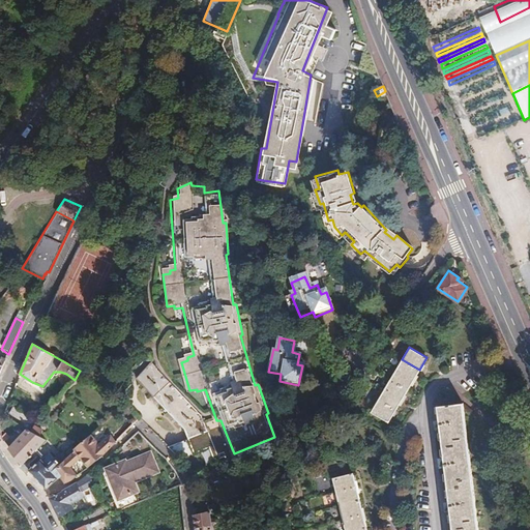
[(395,370),(413,380),(419,370),(402,359),(395,370)]
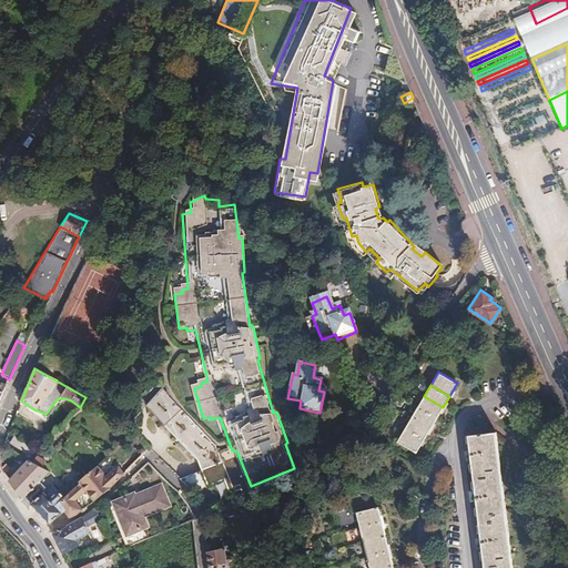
[(162,387),(156,393),(229,475),(224,478),(231,494),(240,490),(243,497),(249,495),(235,457),(222,462),(216,445),(162,387)]
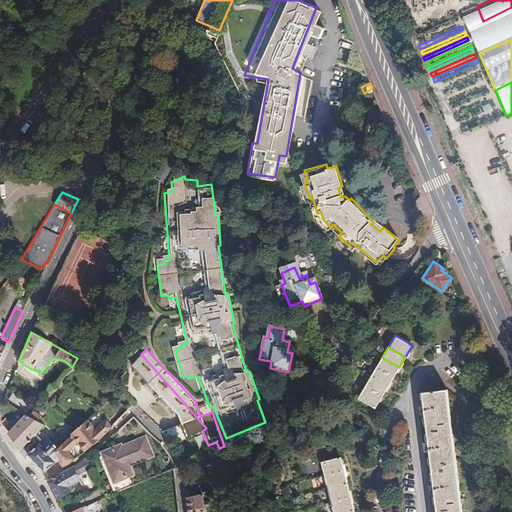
[(179,424),(162,432),(172,445),(196,435),(197,436),(202,431),(206,428),(141,354),(132,367),(175,415),(179,424)]
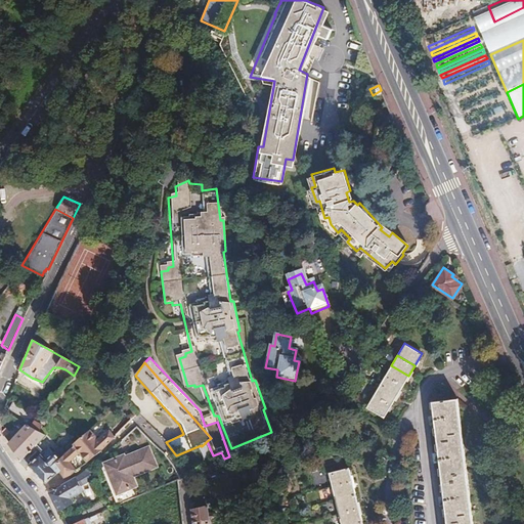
[(386,375),(402,386),(408,376),(391,365),(386,375)]
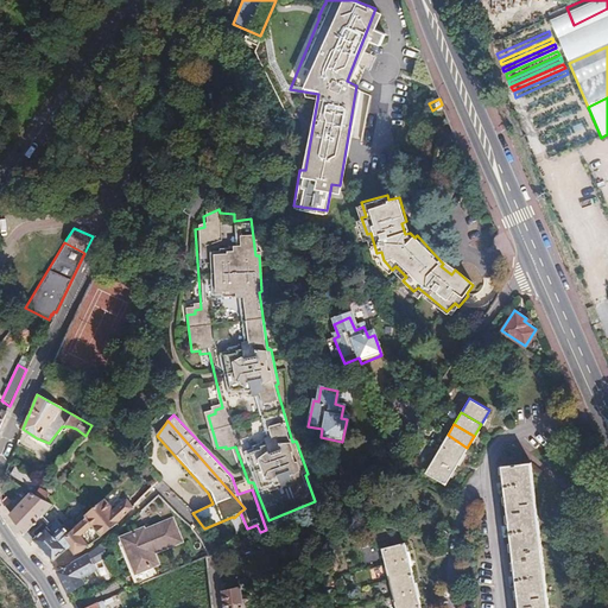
[(441,447),(460,460),(467,448),(448,435),(441,447)]
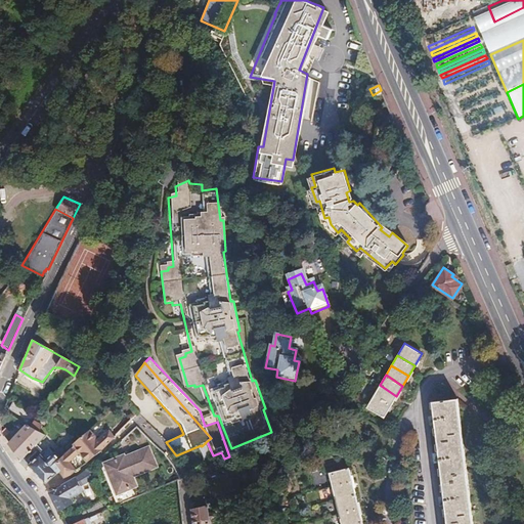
[(374,395),(391,405),(396,396),(380,385),(374,395)]
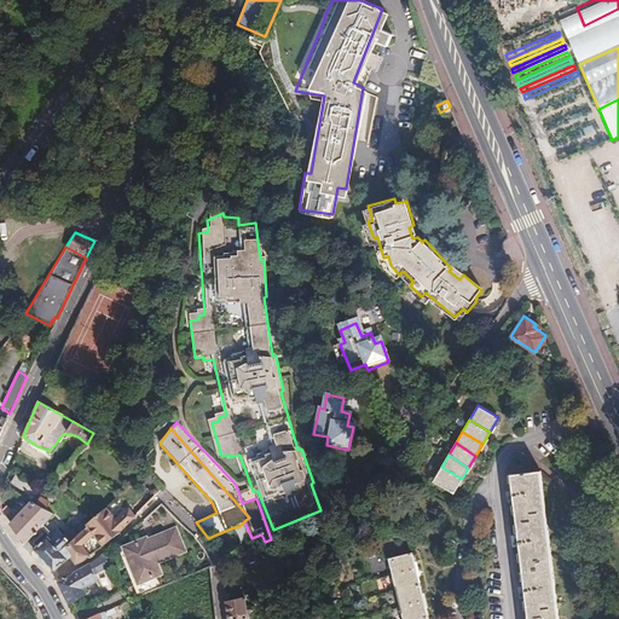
[(453,493),(462,479),(441,467),(433,481),(453,493)]
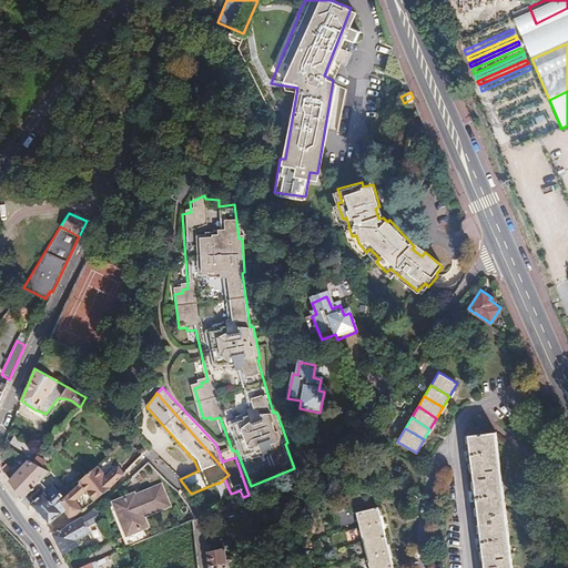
[(468,436),(484,567),(511,567),(496,433),(468,436)]
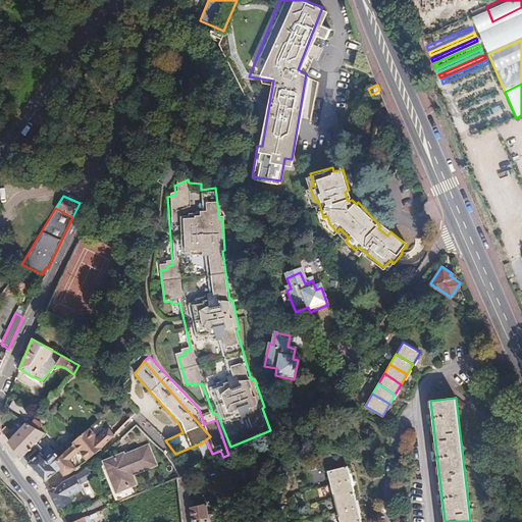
[(0,415),(5,418),(9,413),(2,409),(0,414),(0,415)]
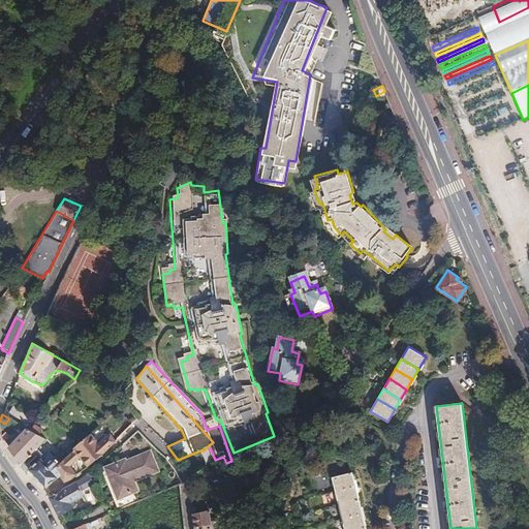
[(30,431),(37,436),(40,431),(33,426),(32,428),(30,431)]
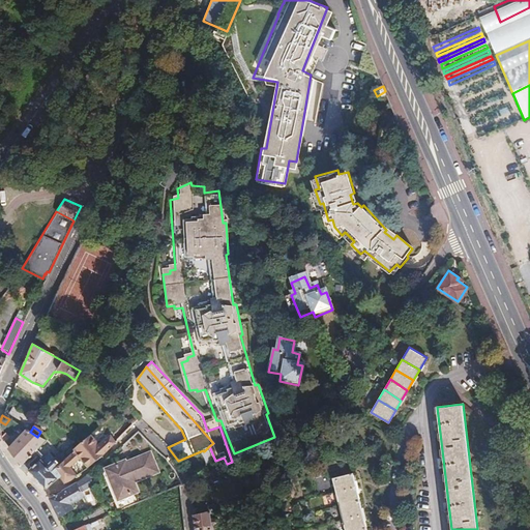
[(9,449),(22,464),(34,450),(43,440),(37,437),(30,432),(26,430),(9,449)]
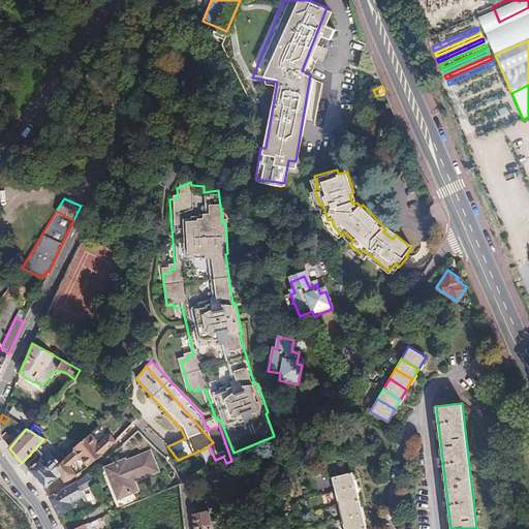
[(51,470),(58,476),(61,476),(64,483),(71,478),(97,460),(114,442),(105,434),(98,443),(90,434),(60,462),(51,470)]
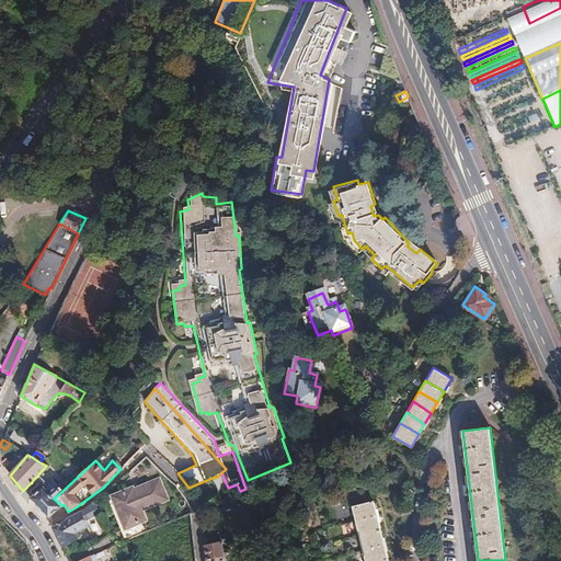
[(48,518),(61,505),(54,499),(64,490),(58,484),(53,489),(48,484),(45,484),(36,477),(23,491),(20,494),(27,502),(31,499),(48,518)]
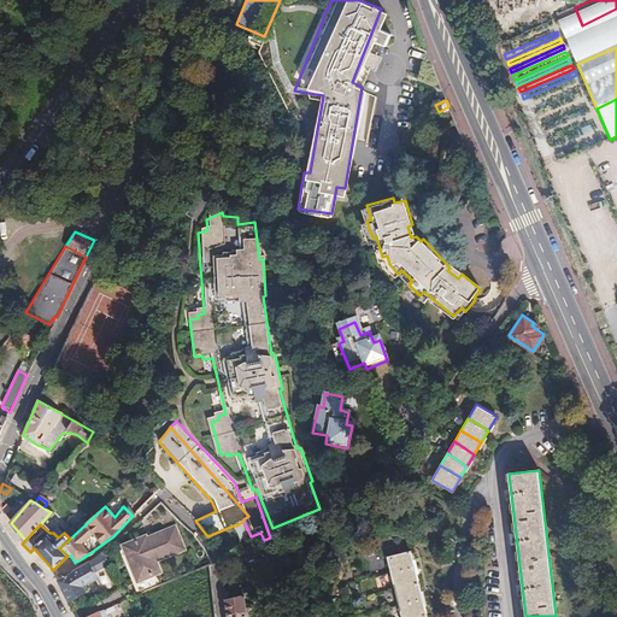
[(124,546),(135,573),(139,571),(142,581),(160,571),(156,560),(184,548),(176,528),(147,539),(148,542),(144,545),(141,539),(124,546)]
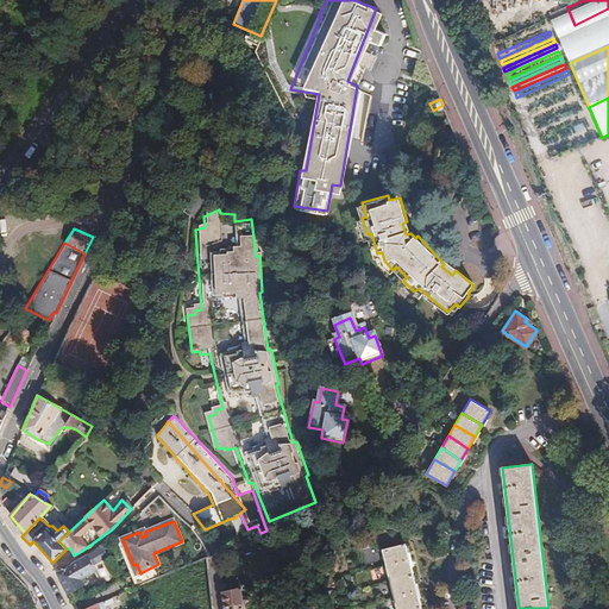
[(382,550),(385,565),(408,560),(405,544),(382,550)]
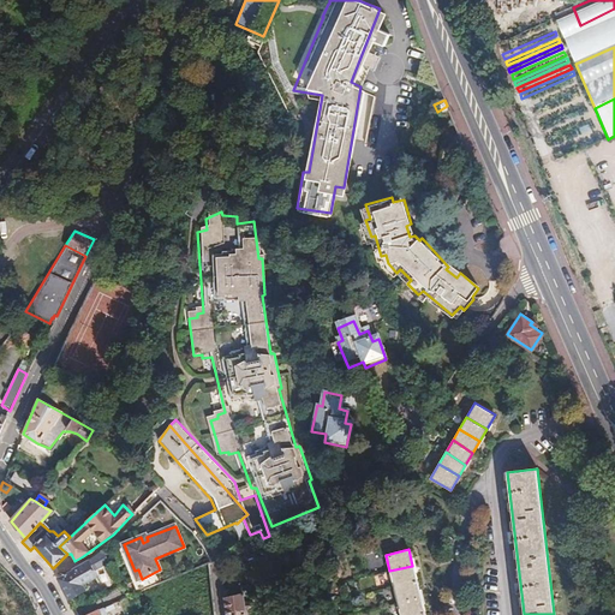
[(58,578),(69,599),(85,590),(82,583),(96,575),(88,561),(58,578)]
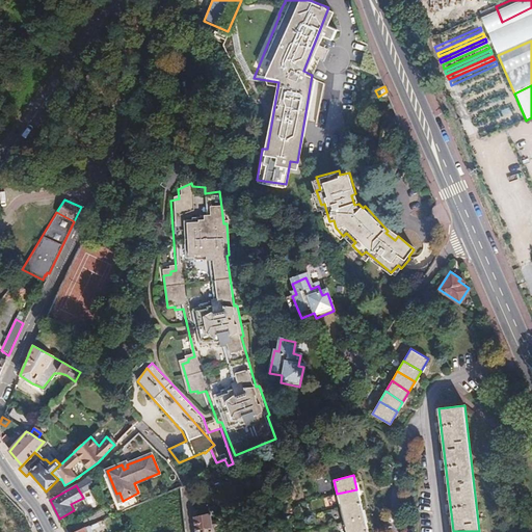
[(356,489),(337,494),(341,507),(361,503),(356,489)]
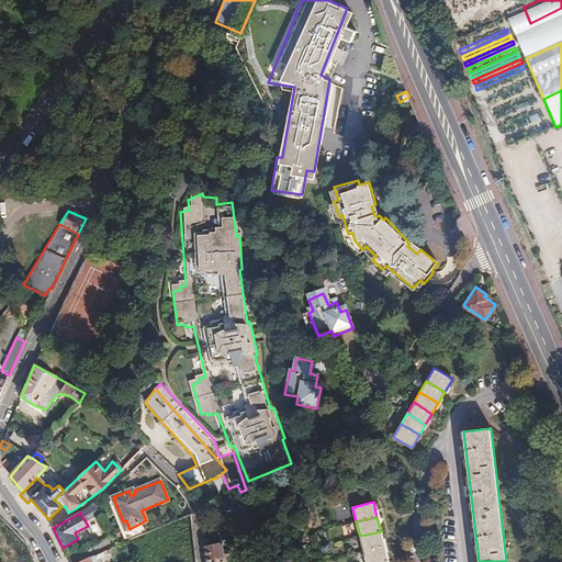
[(114,536),(119,547),(134,539),(130,529),(126,530),(114,536)]
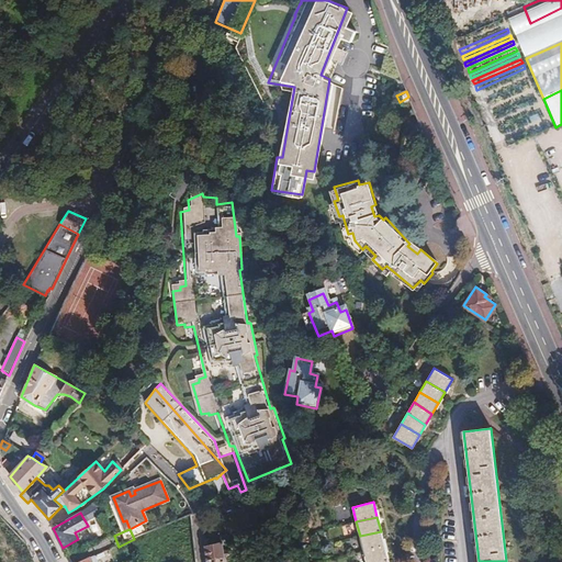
[(381,531),(360,536),(363,551),(384,546),(381,531)]
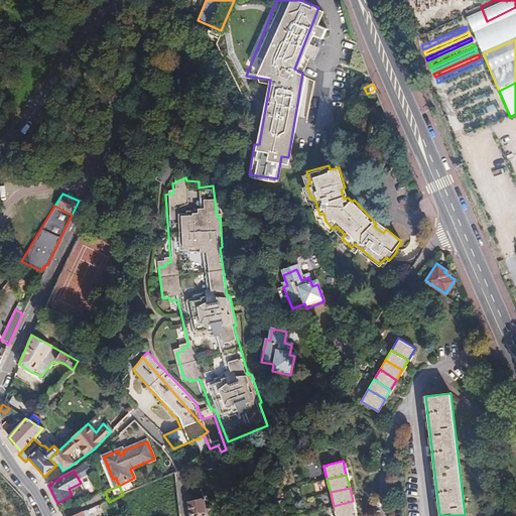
[(202,495),(189,499),(190,515),(206,515),(206,511),(208,509),(208,508),(208,506),(206,505),(205,505),(202,495)]
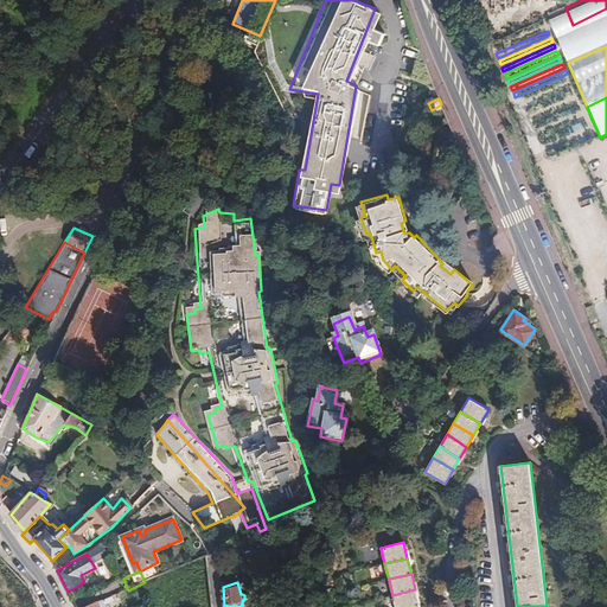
[(415,589),(393,595),(395,606),(414,606),(420,606),(415,589)]
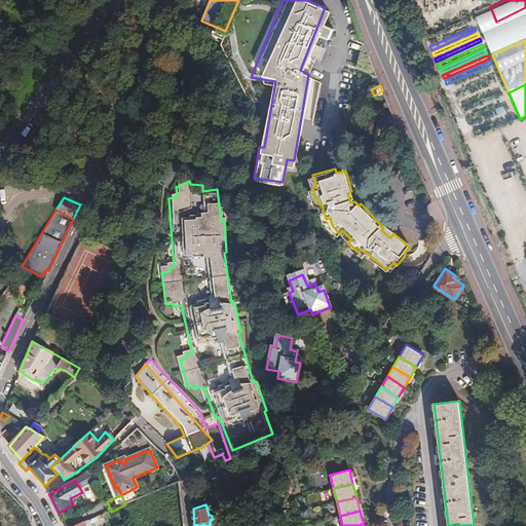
[(124,525),(129,523),(132,522),(129,516),(122,518),(124,525)]
